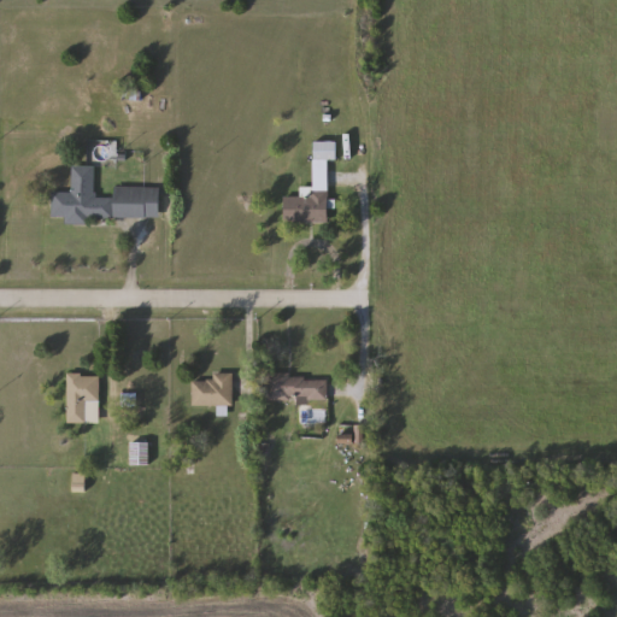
[(329,160),(329,223),(286,223),(286,198),(303,198),(303,189),(315,189),(315,142),(338,142),(338,160),(329,160)]
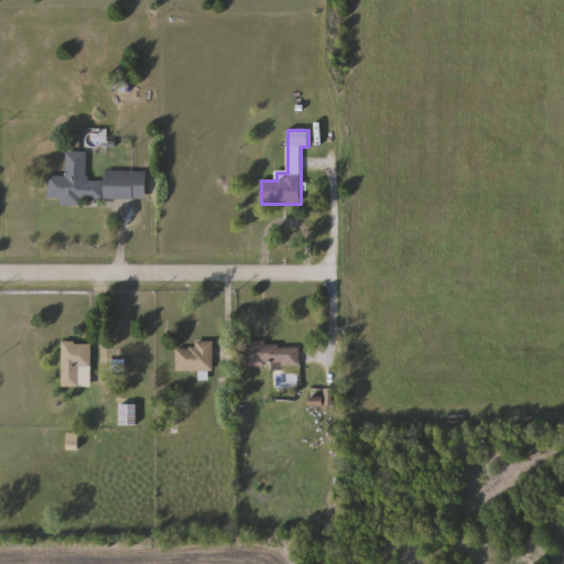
[(147,199),(83,198),(83,205),(62,205),(62,198),(49,198),(49,176),(67,176),(67,152),(88,152),(87,181),(106,181),(106,171),(147,172),(147,199)]
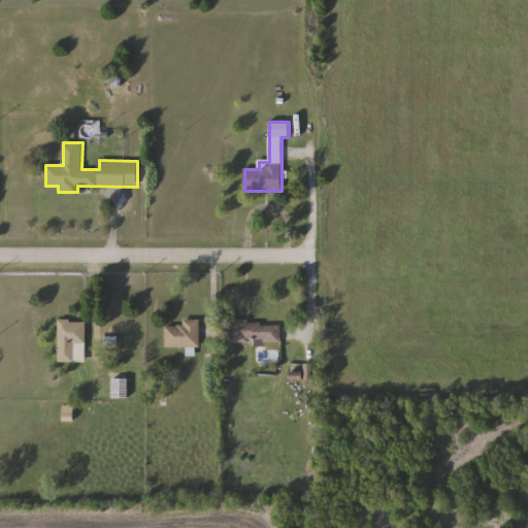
[(200,321),(200,348),(166,348),(166,326),(183,326),(183,321),(200,321)]
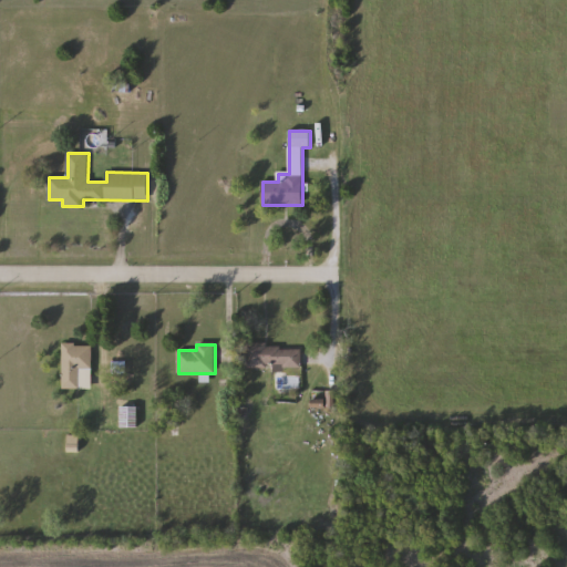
[(93,346),(93,390),(63,390),(63,346),(93,346)]
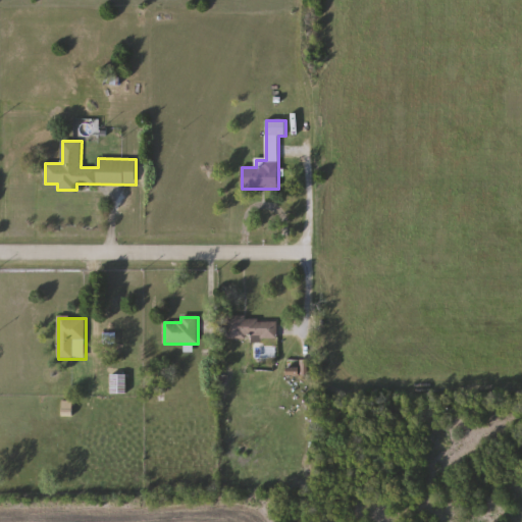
[(226,319),(277,318),(278,340),(227,340),(226,319)]
